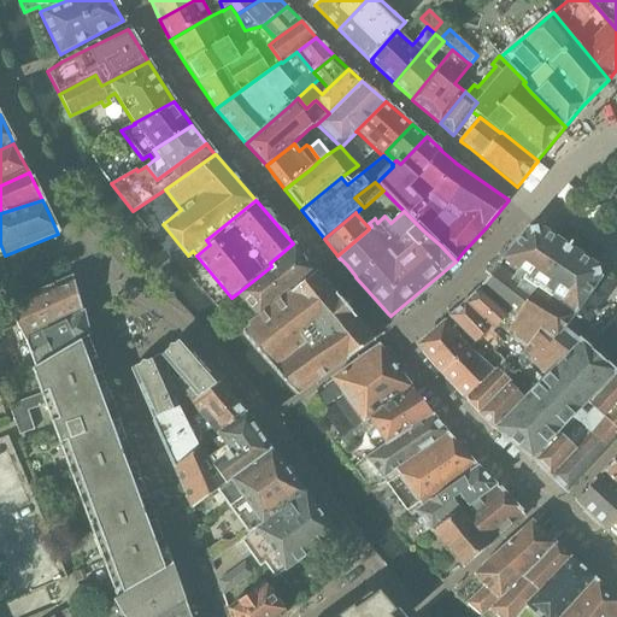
[(499,265),(534,289),(536,291),(538,289),(575,315),(600,278),(598,269),(554,239),(547,234),(538,228),(528,229),(503,260),(499,265)]
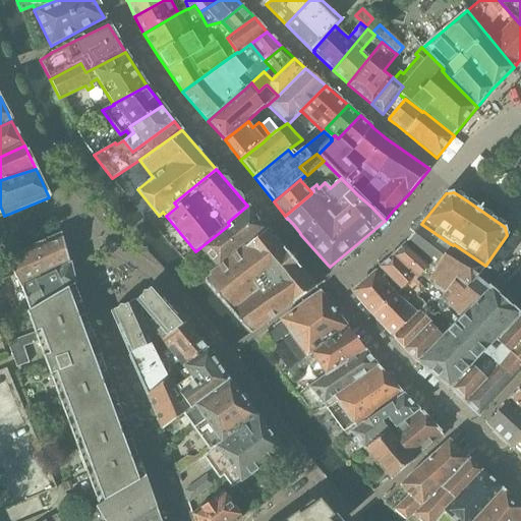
[(267,230),(247,206),(228,222),(229,225),(199,248),(218,269),(267,230)]
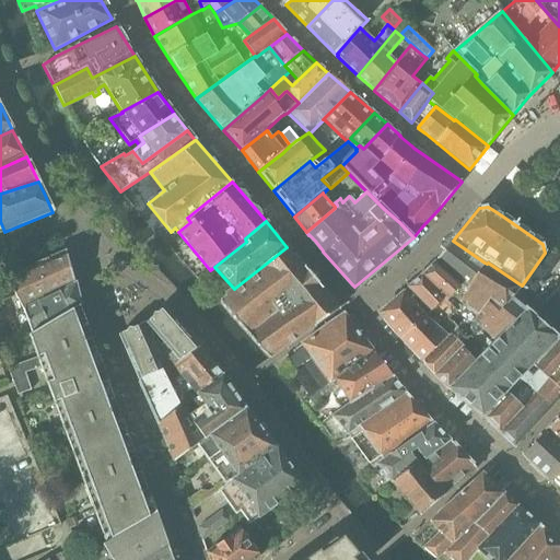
[(434,263),(462,286),(463,286),(468,290),(487,264),(485,263),(453,241),(434,263)]
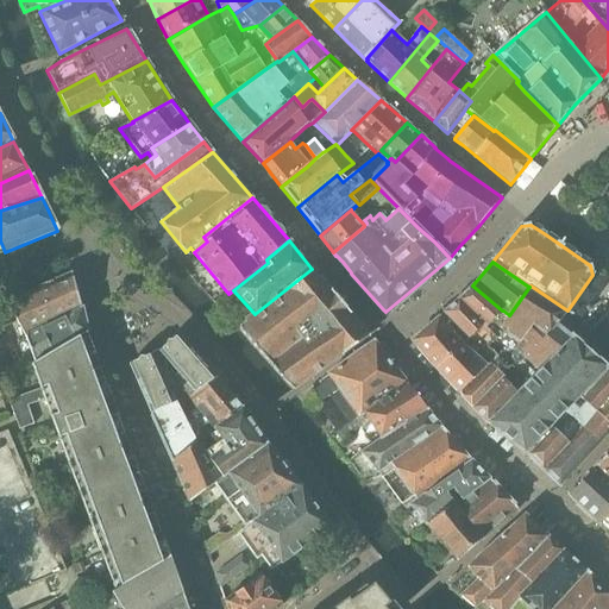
[(336,297),(312,269),(255,314),(246,321),(248,324),(239,330),(293,389),(369,337),(351,315),(336,297)]
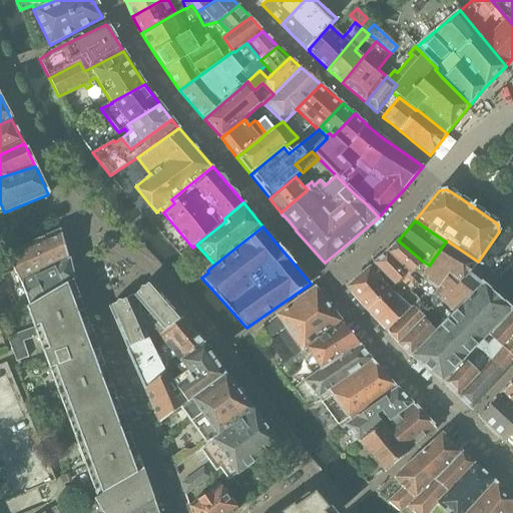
[(44,274),(69,261),(61,230),(31,244),(44,274)]
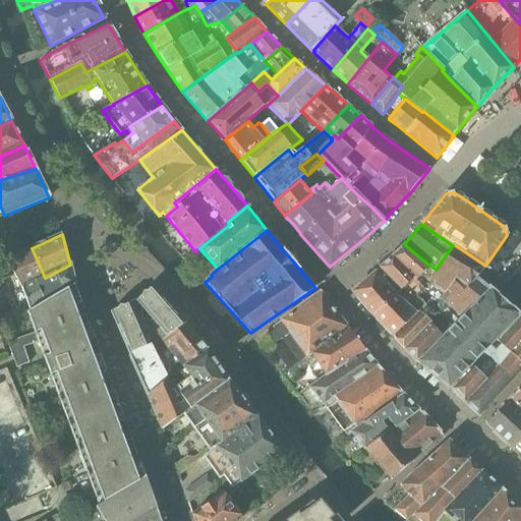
[(414,278),(417,281),(429,266),(404,244),(392,257),(380,268),(389,278),(394,282),(399,287),(402,290),(414,278)]
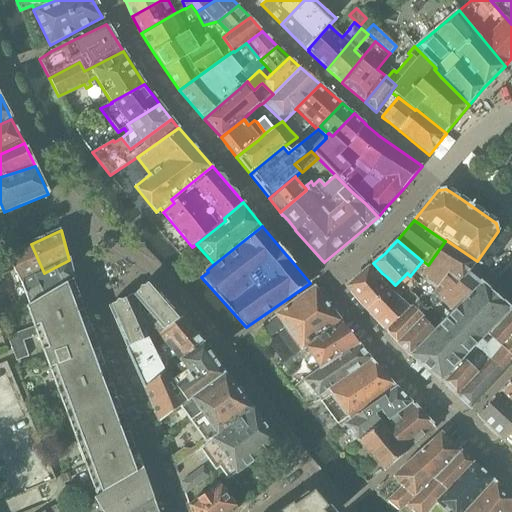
[(412,293),(419,300),(430,309),(431,308),(439,299),(449,309),(443,315),(447,319),(481,285),(467,274),(477,261),(446,240),(445,241),(428,265),(430,266),(420,276),(424,280),(420,285),(419,285),(412,293)]
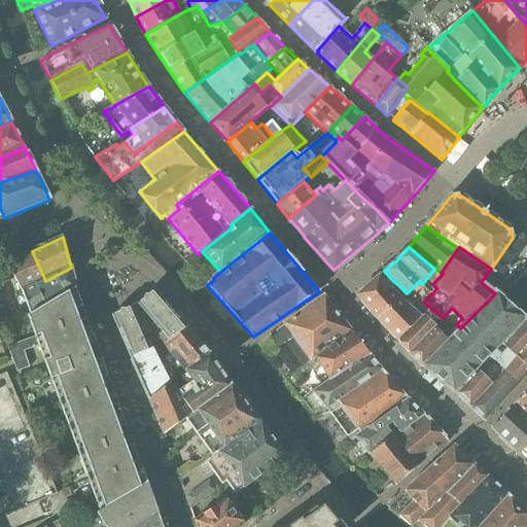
[(45,281),(32,251),(6,261),(23,292),(45,281)]
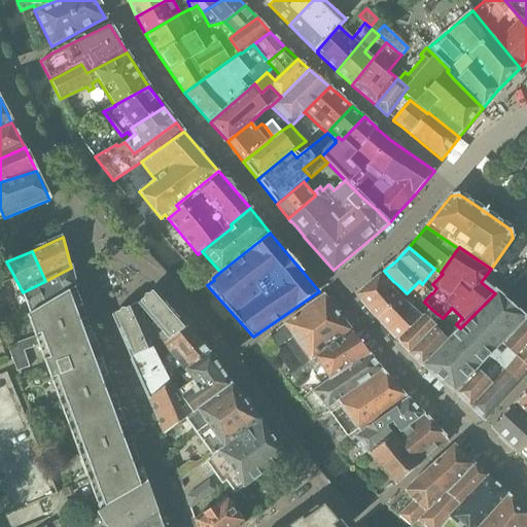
[(71,268),(45,281),(23,292),(30,315),(33,313),(76,287),(71,268)]
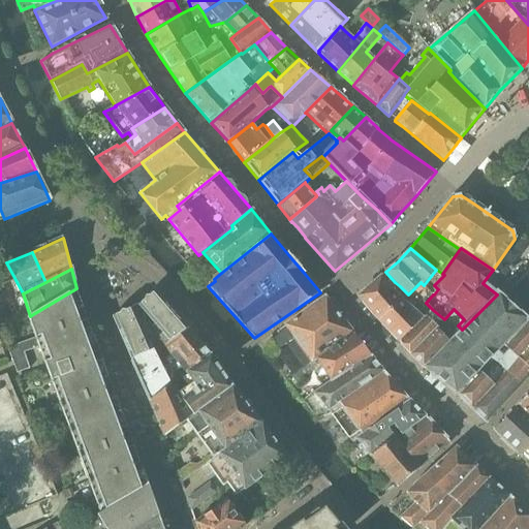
[(361,301),(380,322),(402,300),(403,301),(408,294),(405,291),(400,286),(395,282),(385,272),(362,294),(361,301)]
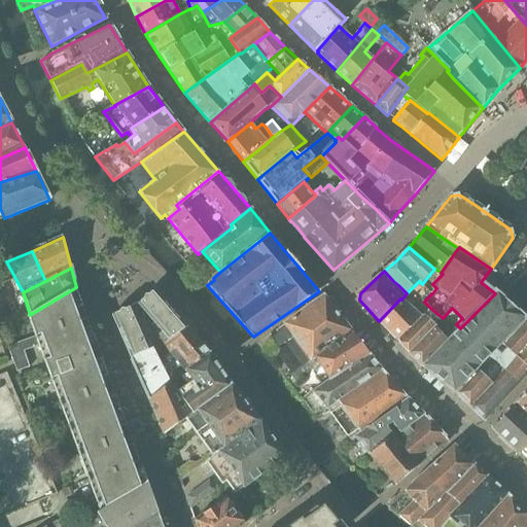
[(421,319),(431,309),(424,302),(431,293),(422,284),(419,281),(407,293),(401,300),(400,299),(379,321),(392,335),(398,342),(421,319)]
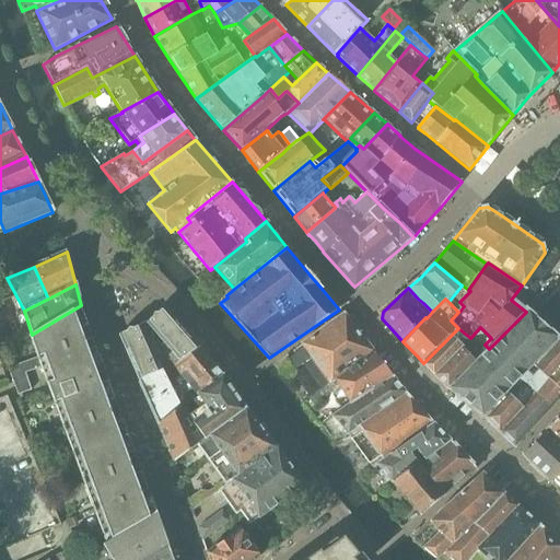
[(124,534),(158,514),(81,306),(51,324),(30,337),(37,358),(8,369),(18,396),(32,391),(26,374),(41,368),(51,396),(106,544),(124,534)]
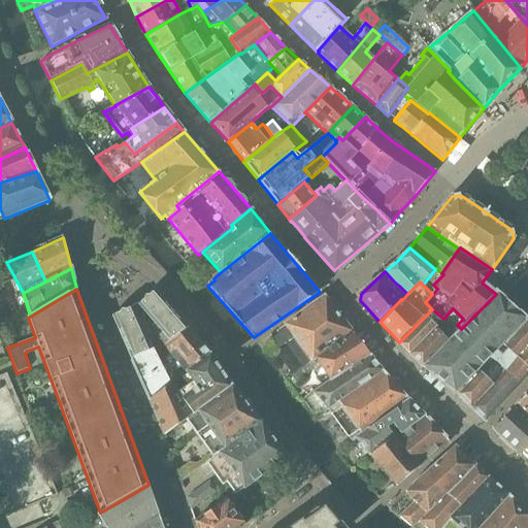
[(132,362),(158,348),(163,344),(188,328),(155,290),(137,303),(141,308),(140,311),(135,312),(133,306),(113,316),(132,362)]
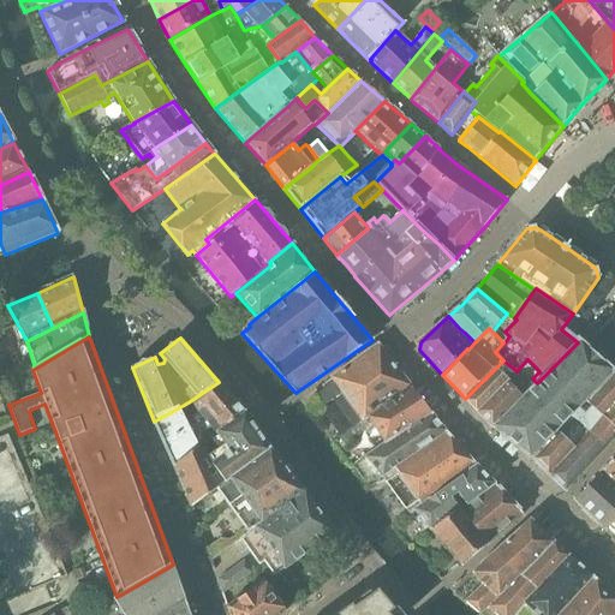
[(530,460),(557,433),(568,423),(573,417),(585,404),(614,374),(578,342),(537,383),(524,398),(494,428),(530,460)]
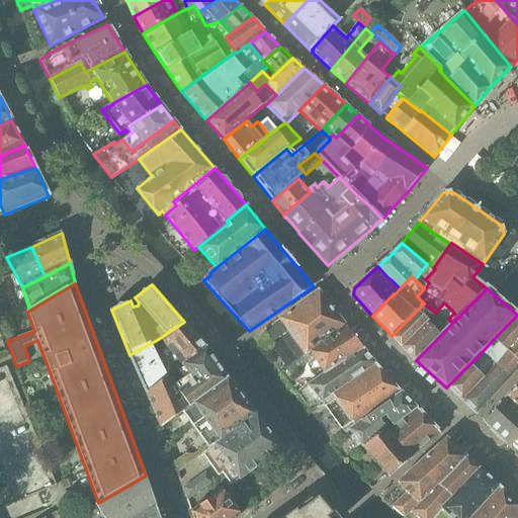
[(309,351),(346,327),(333,311),(326,301),(319,291),(309,299),(296,307),(279,319),(289,334),(281,340),(296,361),(307,355),(310,352),(309,351)]
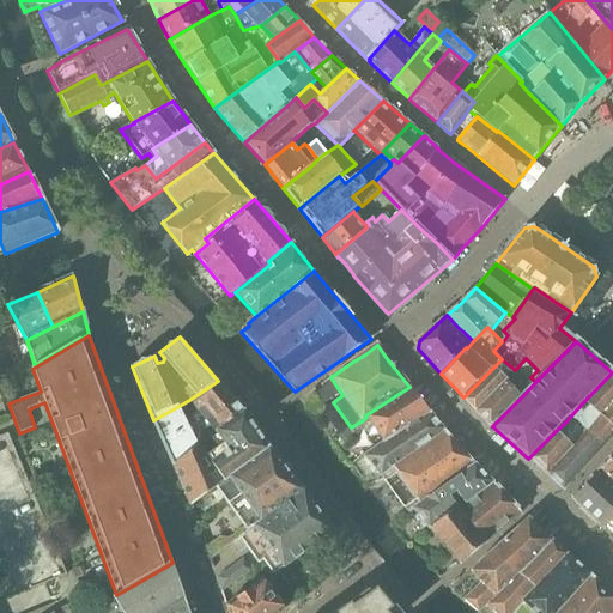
[(463,398),(477,412),(508,381),(507,377),(515,370),(502,359),(490,371),(463,398)]
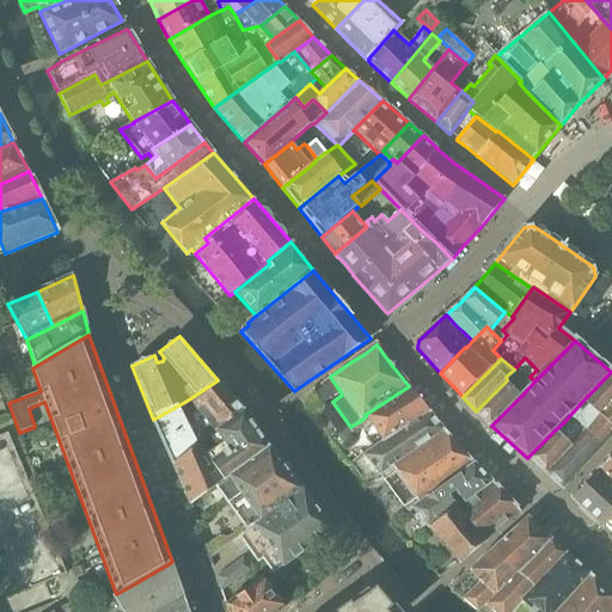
[(516,372),(514,369),(506,377),(507,380),(476,411),(491,426),(521,396),(531,386),(516,372)]
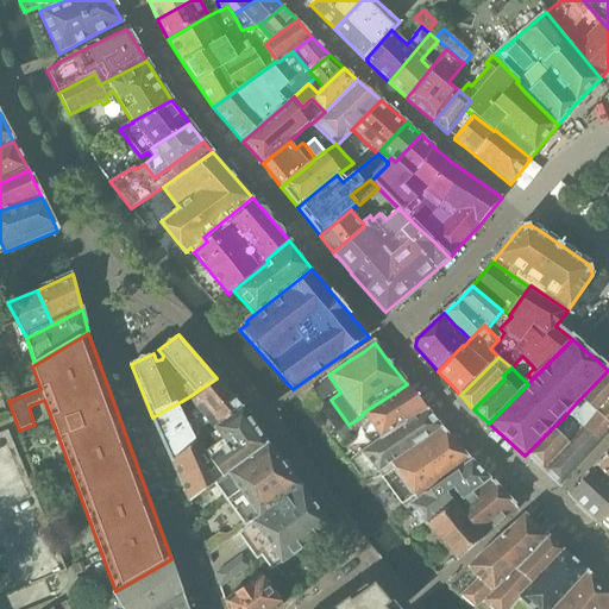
[(608,370),(579,400),(567,413),(573,419),(584,428),(608,401),(608,370)]
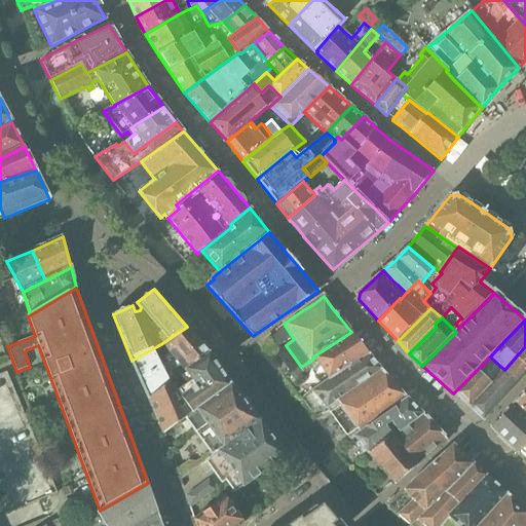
[(157,346),(163,357),(166,363),(198,340),(187,327),(162,343),(157,346)]
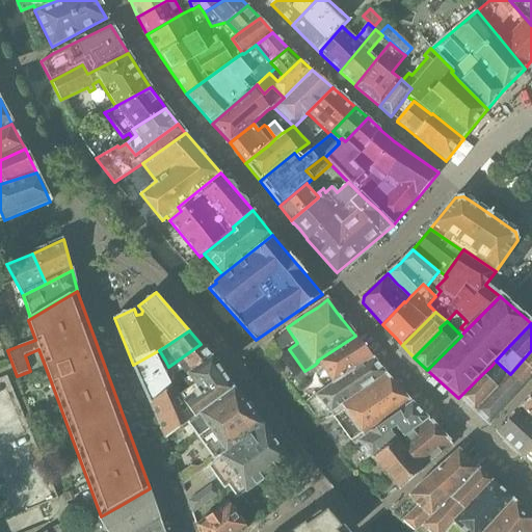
[(333,383),(373,357),(355,336),(317,361),(318,362),(333,382),(333,383)]
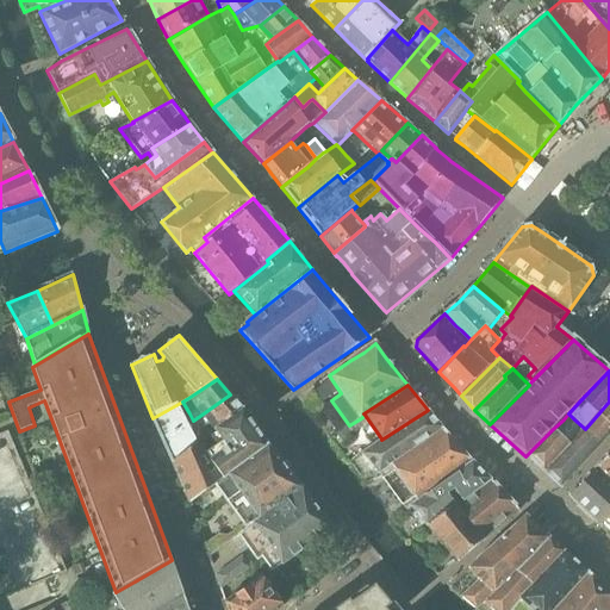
[(197,425),(199,430),(210,424),(215,430),(242,410),(230,394),(193,421),(197,425)]
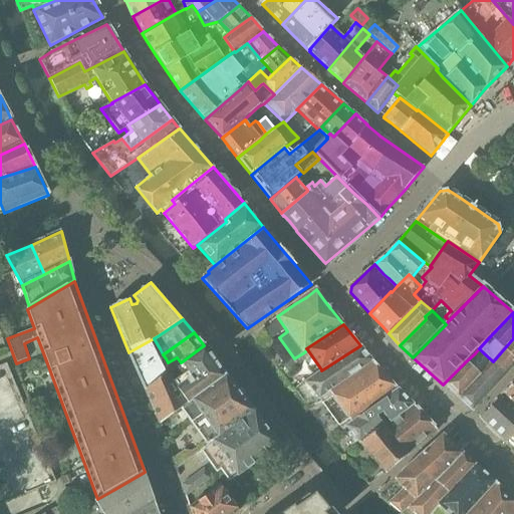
[(154,338),(129,352),(130,353),(137,370),(163,354),(160,348),(154,338)]
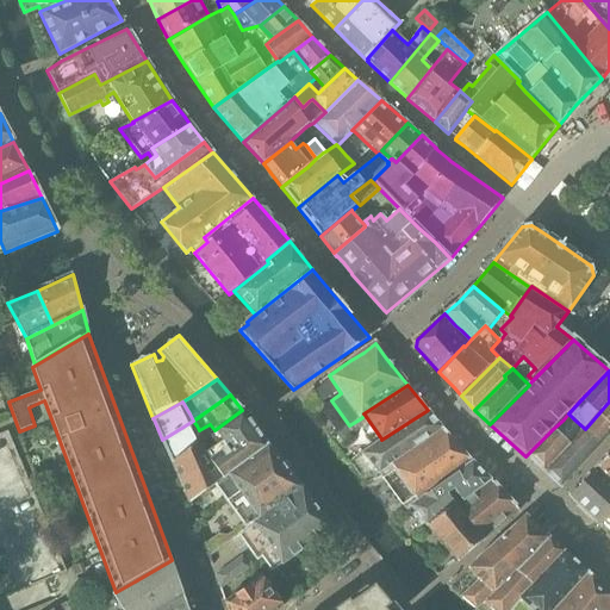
[(609,402),(585,429),(574,419),(568,414),(564,419),(553,429),(526,456),(529,459),(554,481),(561,489),(609,434),(609,402)]
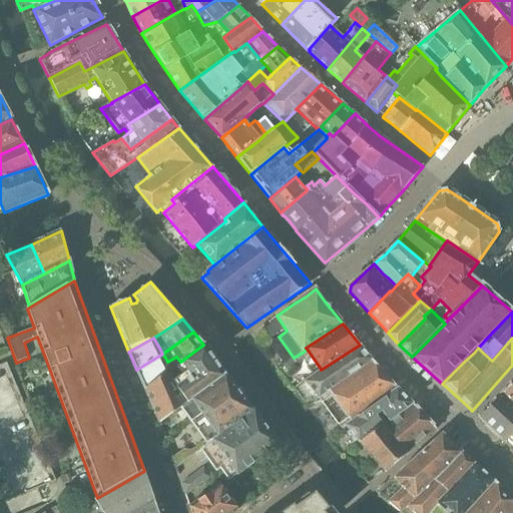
[(203,345),(180,362),(182,364),(176,368),(180,372),(171,379),(166,373),(178,392),(186,404),(189,401),(224,374),(203,345)]
